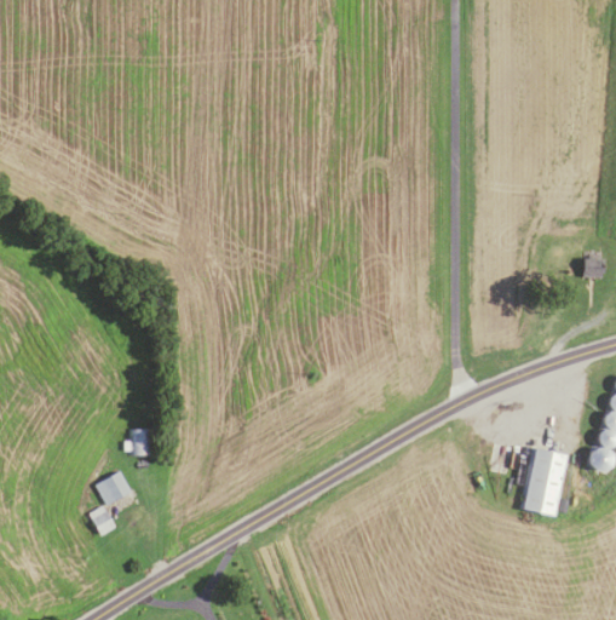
[(602,279),(583,277),(583,258),(603,258),(602,279)]
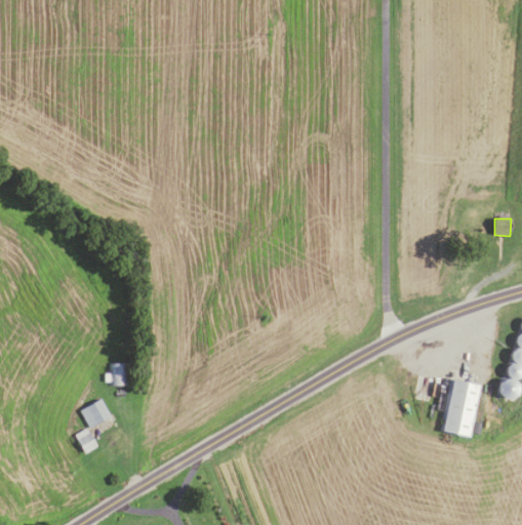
[(521,364),(516,363),(513,360),(513,355),(514,352),(516,350),(519,349),(521,349),(521,364)]
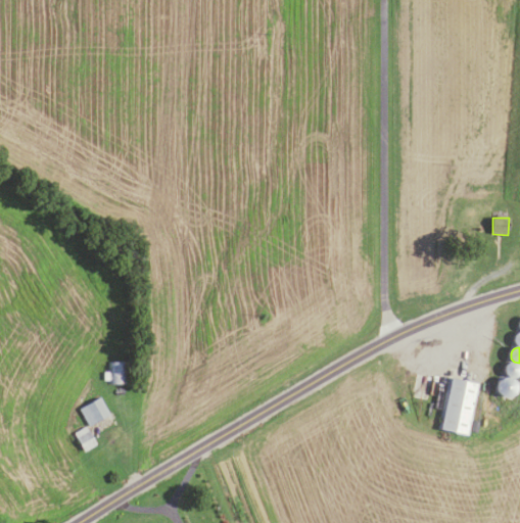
[(111,383),(110,362),(130,361),(131,382),(111,383)]
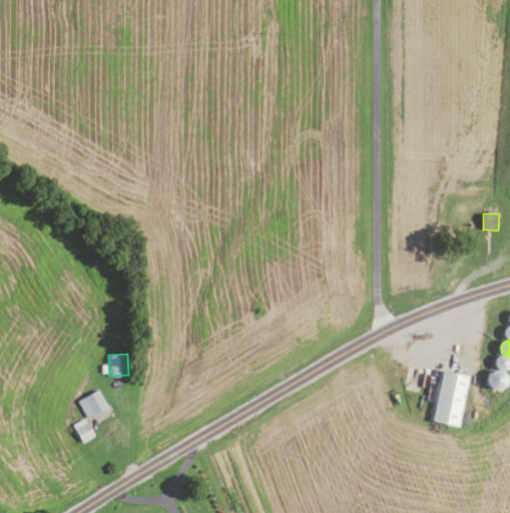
[(509,369),(505,371),(500,370),(497,367),(497,362),(498,359),(500,357),(503,356),(506,356),(509,357),(509,369)]
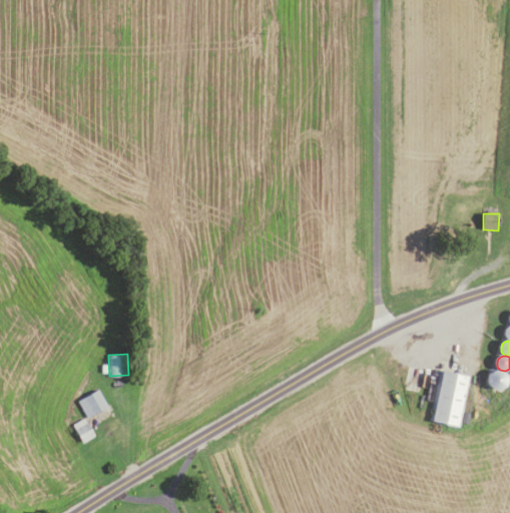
[(507,382),(507,378),(506,375),(504,372),(500,370),(497,370),(493,371),(490,374),(489,377),(489,382),(491,387),(496,389),(500,389),(505,386),(507,382)]
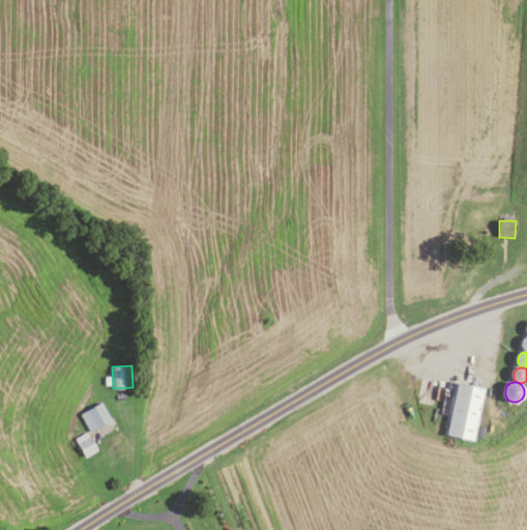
[(476,442),(445,435),(457,383),(489,390),(476,442)]
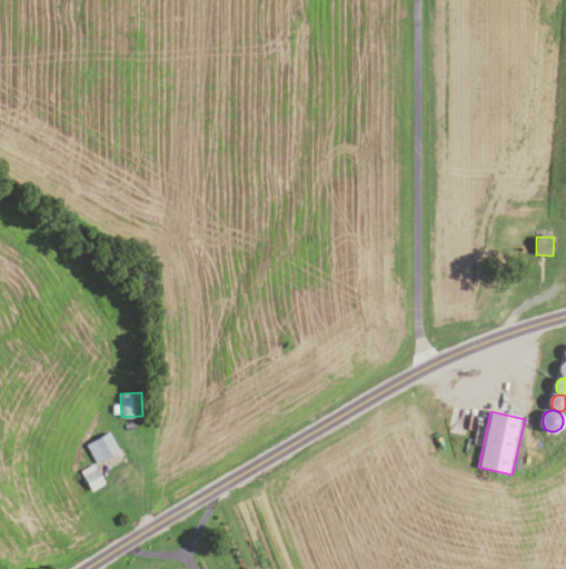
[(111,431),(121,451),(98,463),(88,445),(111,431)]
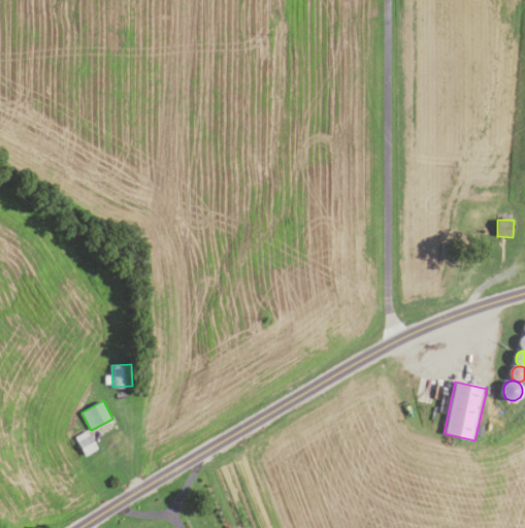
[(87,431),(98,448),(87,456),(75,438),(87,431)]
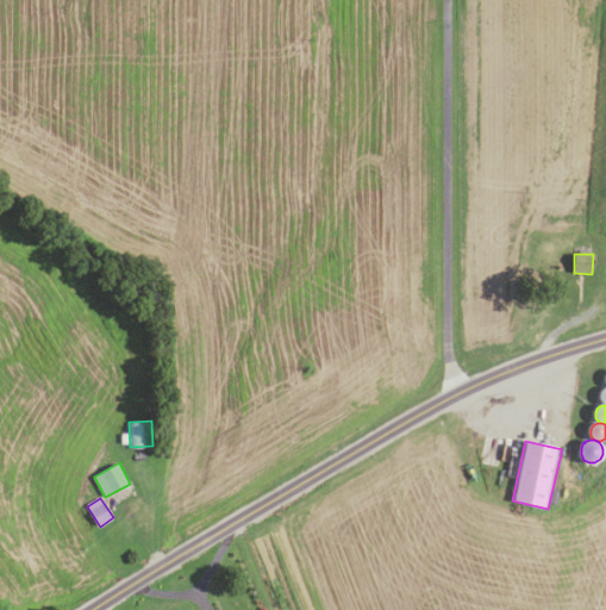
All buildings are outlined.
